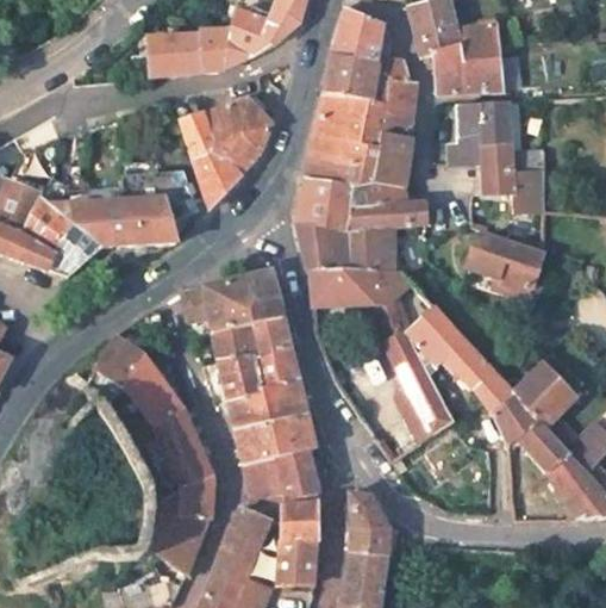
[(237,0),(231,29),(226,68),(261,51),(276,42),(289,31),(301,20),(306,0),(237,0)]
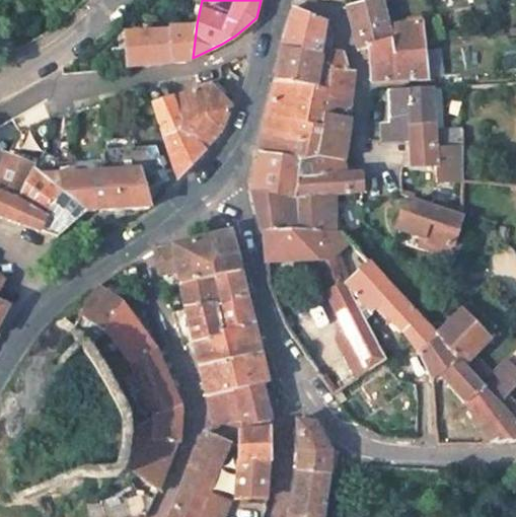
[(375,79),(431,76),(425,21),(389,25),(383,0),(373,0),(349,6),(351,13),(359,48),(371,46),(375,79)]
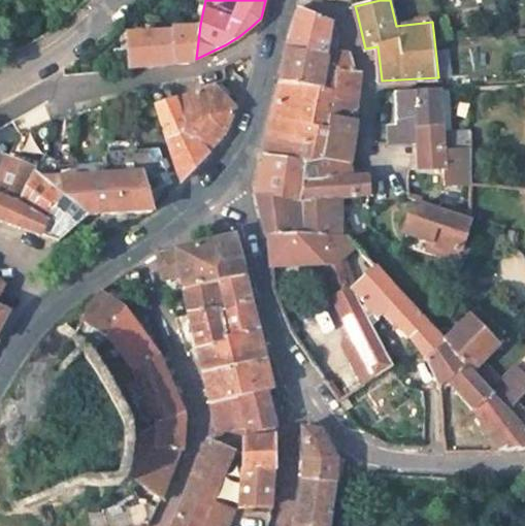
[(504,27),(513,26),(510,4),(504,5),(504,1),(499,2),(504,27)]
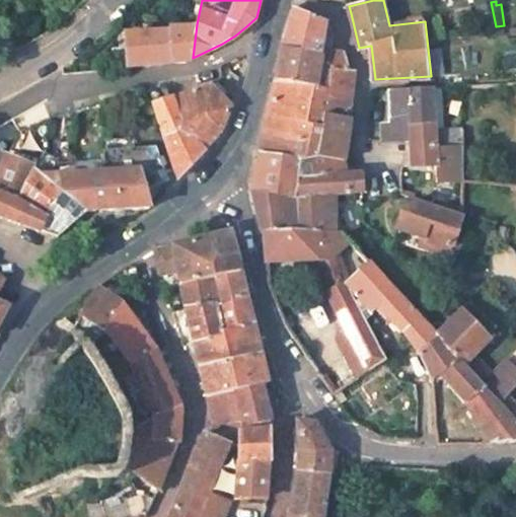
[(294,10),(318,18),(319,15),(295,6),(294,10)]
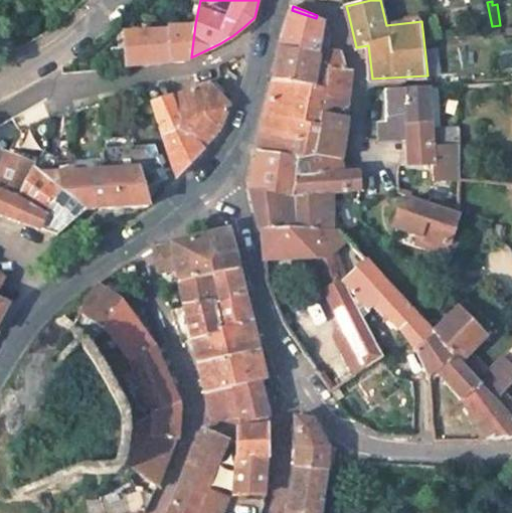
[(281,48),(321,53),(322,48),(334,50),(332,34),(322,33),(325,22),(316,18),(292,10),(287,29),(281,48)]
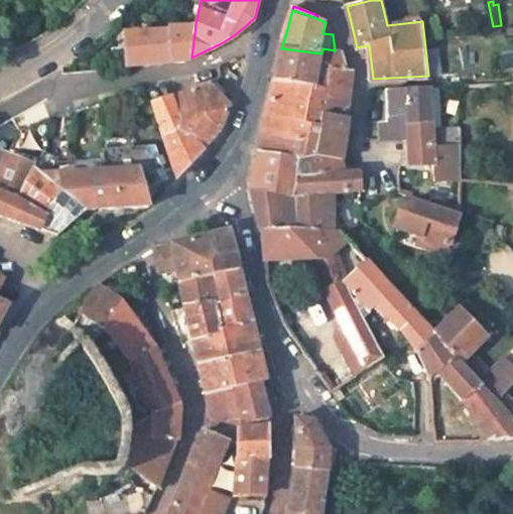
[(169,30),(125,33),(127,66),(191,57),(196,24),(169,27),(169,30)]
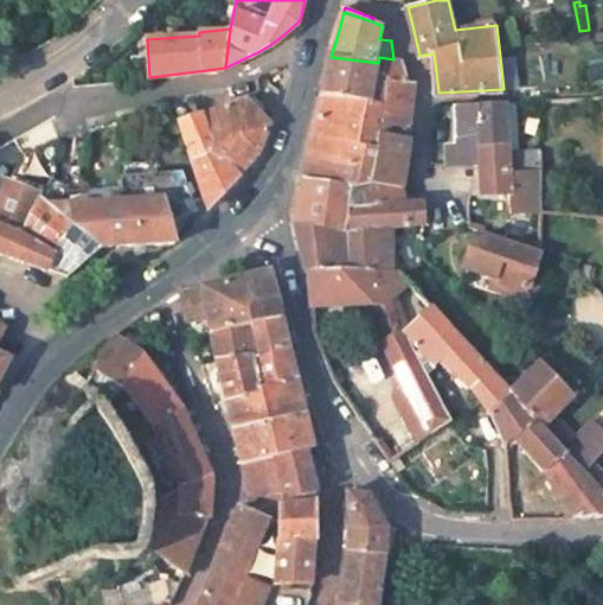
[(378,63),(331,57),(326,78),(322,96),(387,104),(391,77),(409,80),(406,62),(393,59),(379,57),(378,63)]
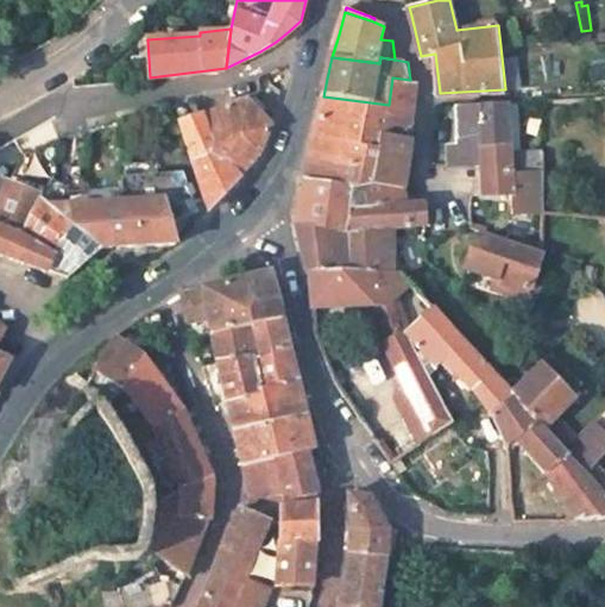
[(411,136),(418,81),(410,80),(392,77),(389,105),(384,131),(411,136)]
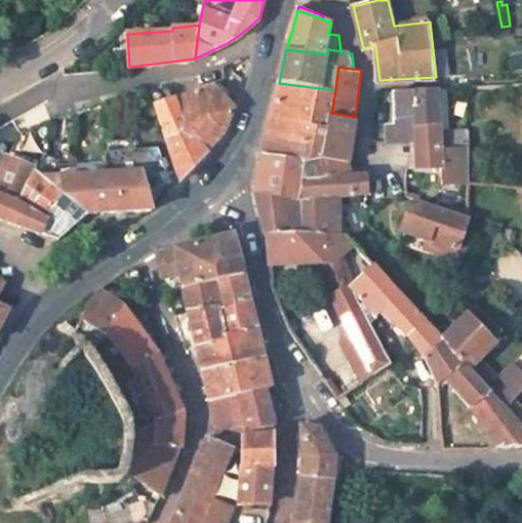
[(273,114),(265,153),(305,161),(323,157),(331,113),(335,90),(279,83),(273,114)]
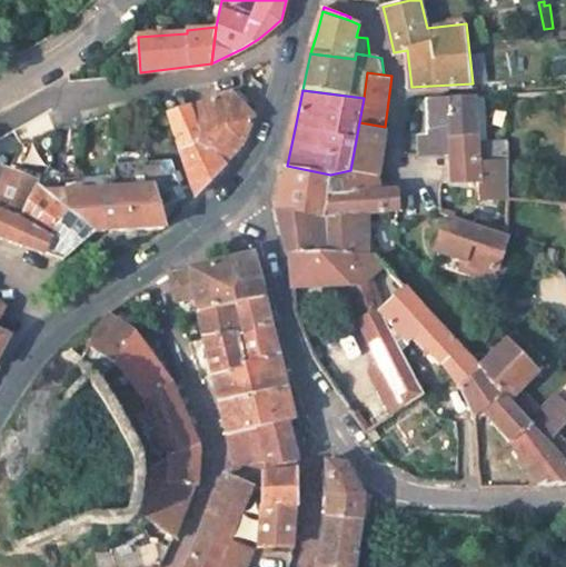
[(255,113),(235,91),(190,107),(188,101),(168,108),(197,192),(220,167),(244,143),(255,113)]
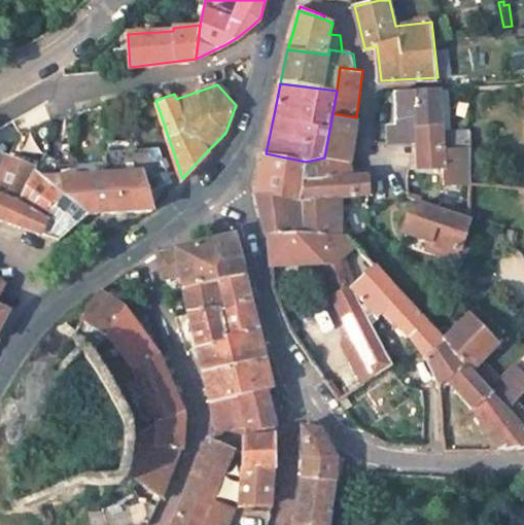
[(444,124),(442,88),(396,91),(398,125),(389,125),(391,139),(418,137),(416,130),(444,128),(444,124)]
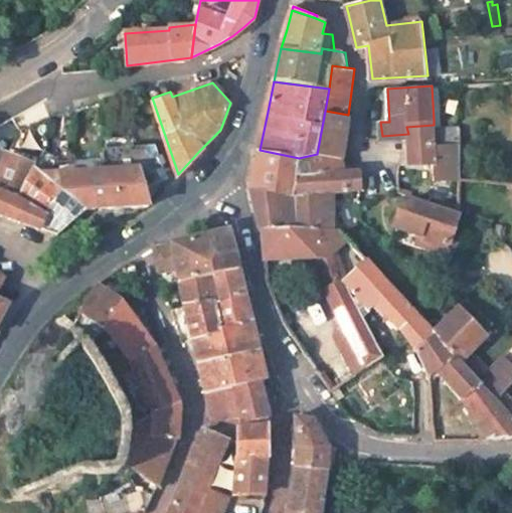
[(442,121),(441,109),(434,110),(434,121),(442,121)]
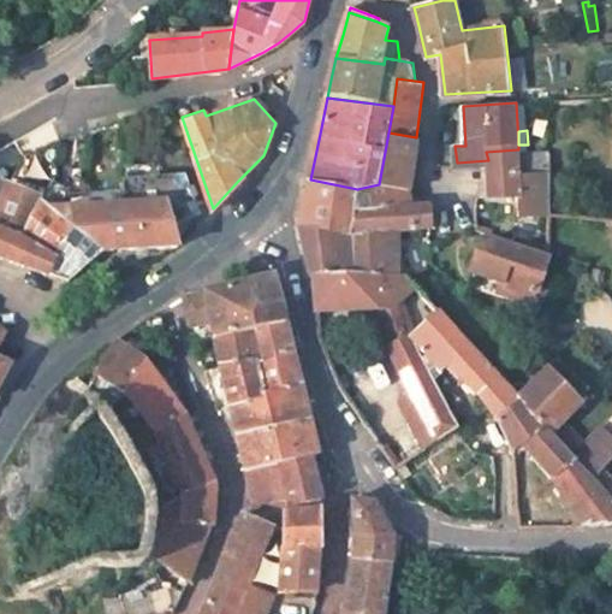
[(388,133),(379,184),(411,189),(419,139),(416,137),(388,133)]
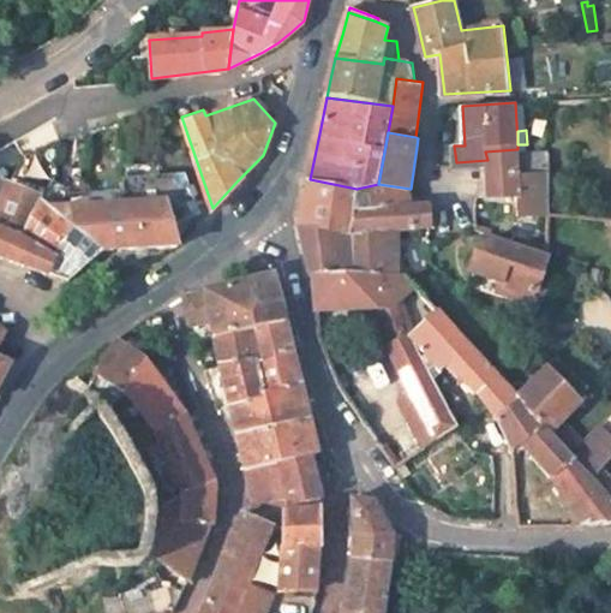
[(550,170),(550,152),(527,152),(527,144),(517,144),(517,149),(520,172),(550,170)]
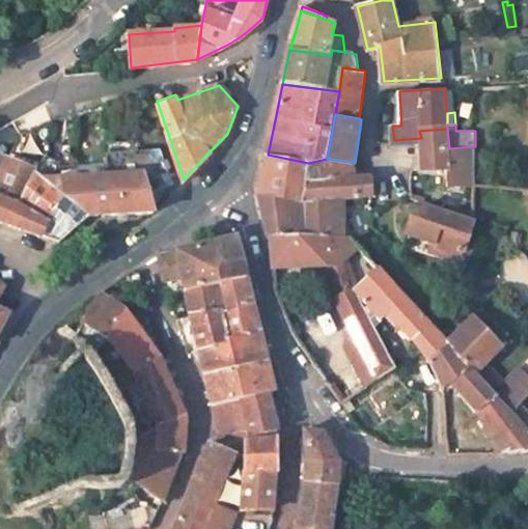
[(447,129),(419,131),(421,138),(421,150),(449,148),(447,129)]
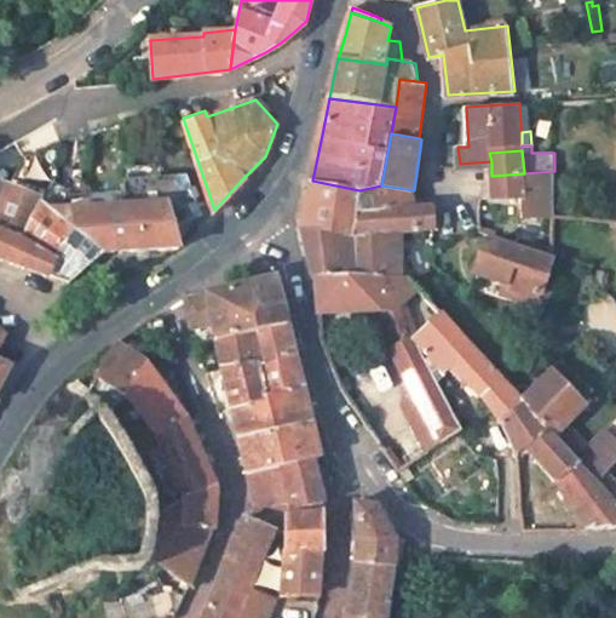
[(524,173),(491,176),(491,181),(485,181),(483,198),(523,195),(524,215),(556,215),(554,171),(524,173)]
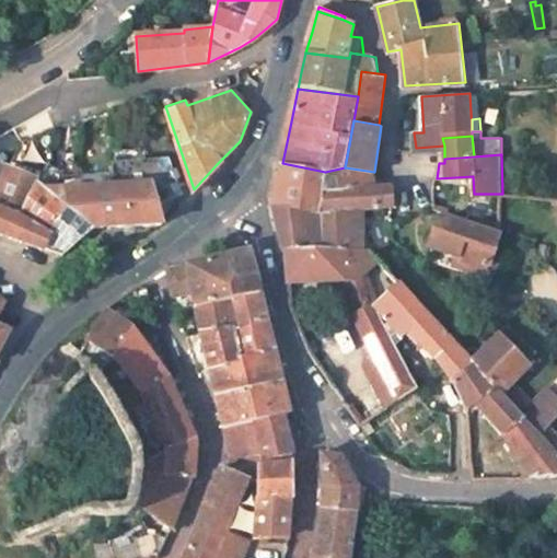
[(94,187),(47,189),(37,179),(10,171),(0,159),(0,231),(65,257),(96,228),(94,187)]
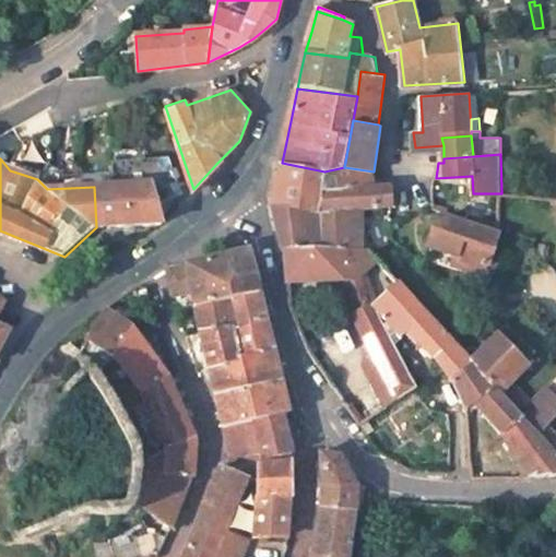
[(169,160),(117,163),(118,186),(120,225),(164,222),(158,200),(181,191),(169,160)]
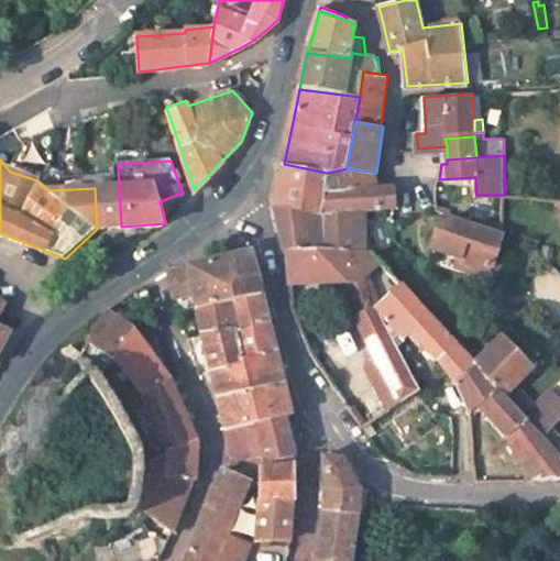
[(275,205),(319,212),(322,194),(327,173),(284,164),(281,184),(275,205)]
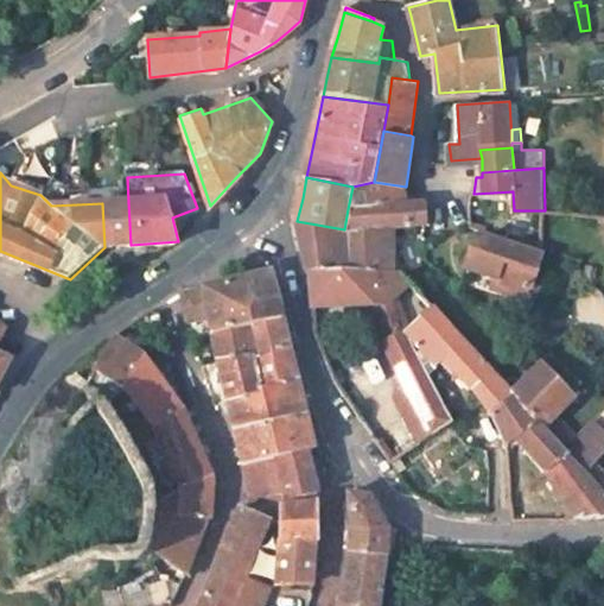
[(348,209),(409,202),(406,187),(374,182),(353,187),(348,209)]
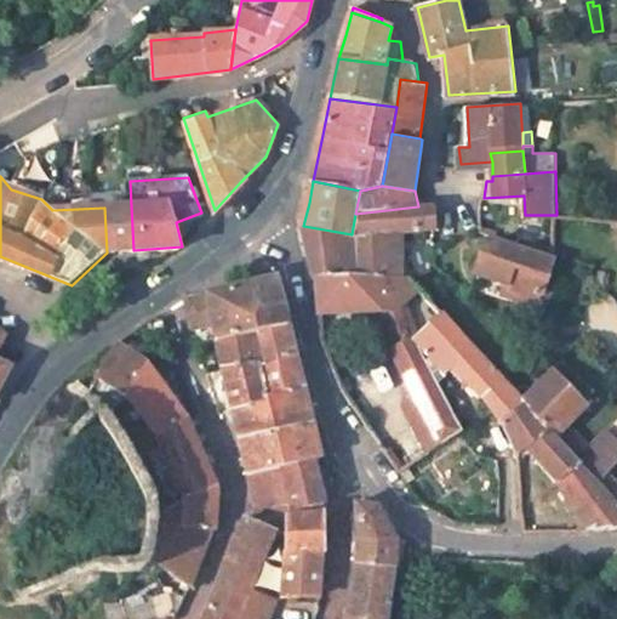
[(133,250),(131,206),(104,208),(107,253),(133,250)]
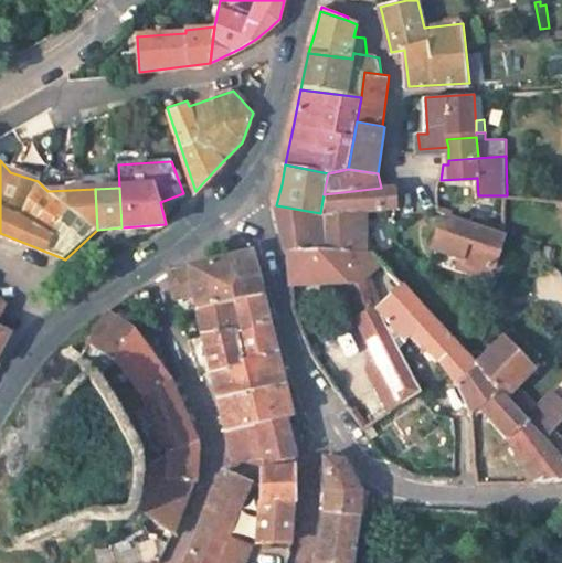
[(324,194),(320,213),(320,216),(364,211),(396,208),(395,188),(381,188),(324,194)]
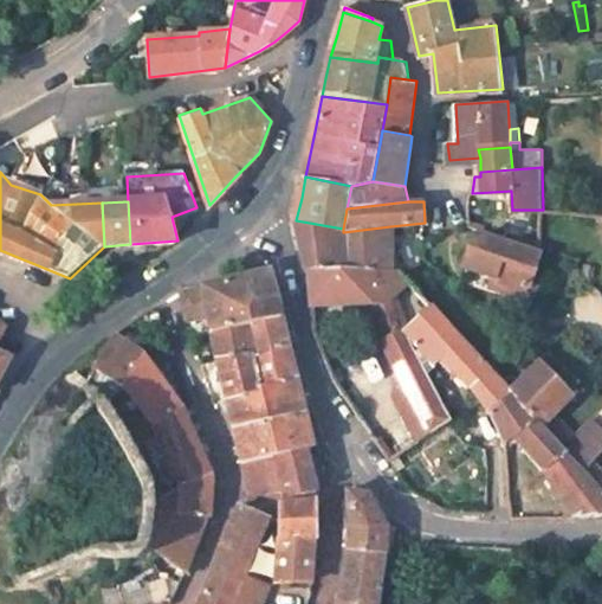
[(309,269),(392,269),(390,239),(390,226),(343,232),(343,229),(296,220),(301,244),(306,269),(309,269)]
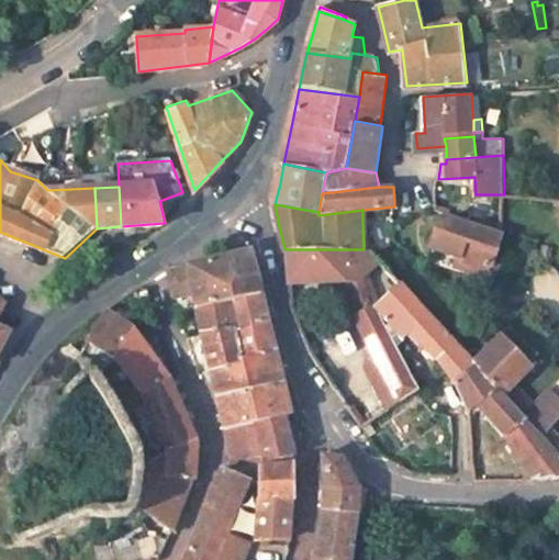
[(460,252),(487,260),(493,257),(494,254),(503,232),(453,216),(448,228),(440,225),(434,244),(460,252)]
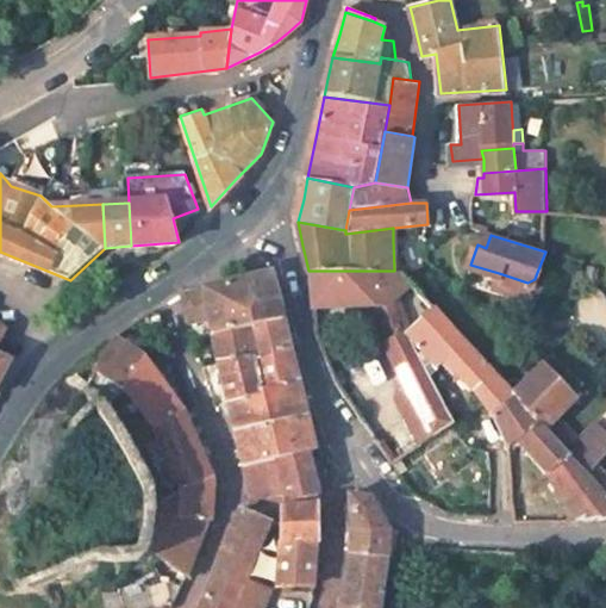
[(275,274),(273,264),(258,268),(244,272),(245,280),(275,274)]
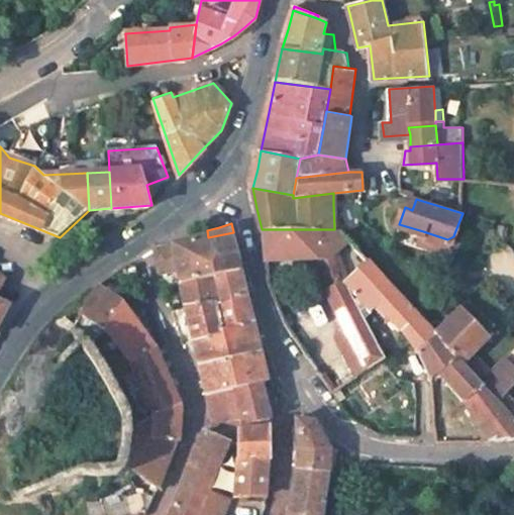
[(266,259),(317,255),(320,274),(368,368),(387,355),(365,316),(344,280),(368,258),(341,229),(334,229),(264,229),(266,259)]
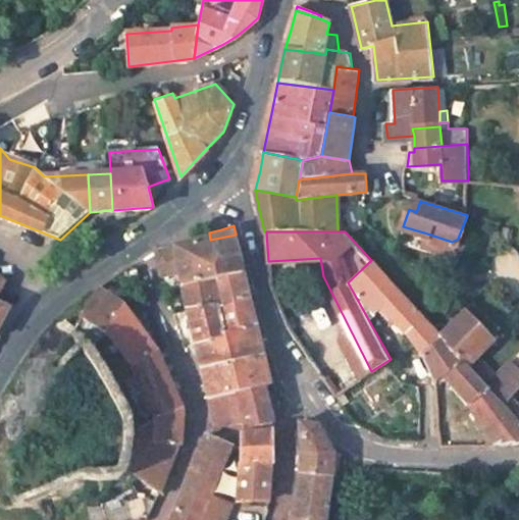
[(427,234),(424,241),(461,252),(466,239),(459,236),(458,239),(452,242),(427,234)]
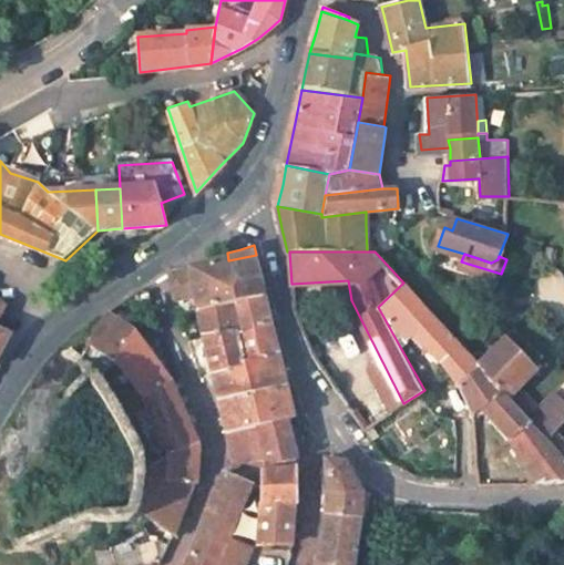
[(256,255),(228,260),(237,301),(266,296),(256,255)]
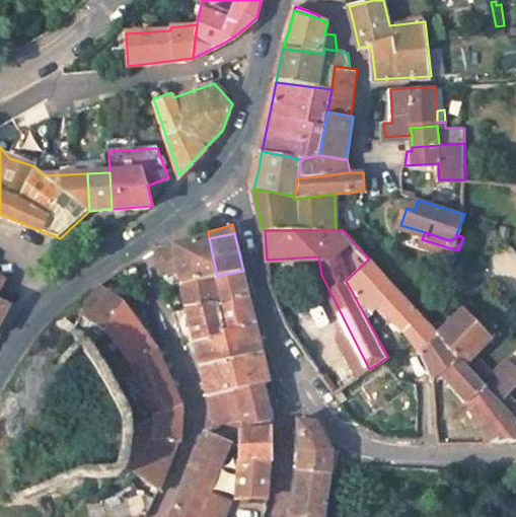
[(188,242),(175,245),(181,269),(185,283),(217,276),(209,238),(188,242)]
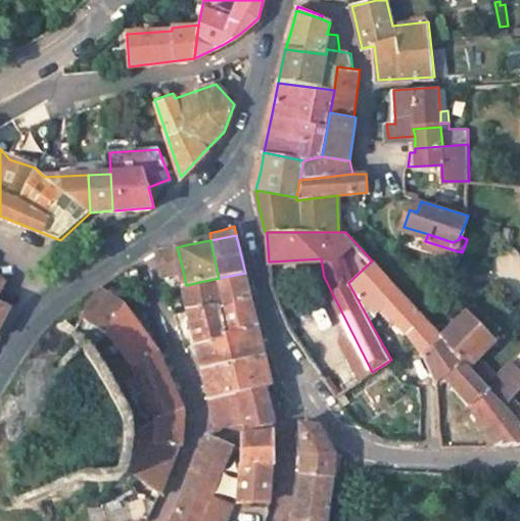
[(177,247),(163,250),(160,258),(161,268),(169,273),(183,271),(177,247)]
